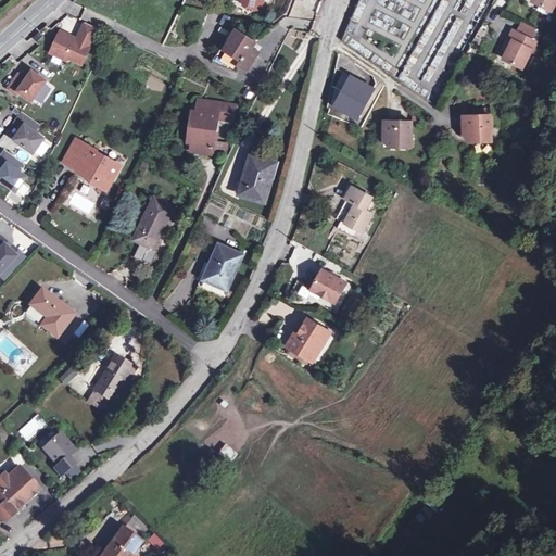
[(264,0),(250,0),(249,8),(262,11),(264,0)]
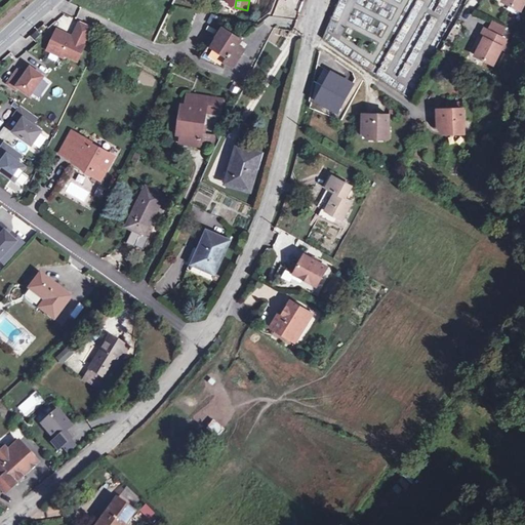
[(524,0),(503,0),(502,2),(521,10),(524,0)]
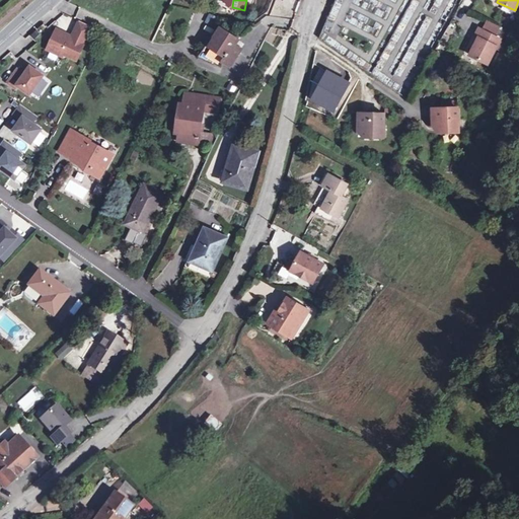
[(56,26),(46,50),(78,63),(93,26),(78,20),(72,33),(56,26)]
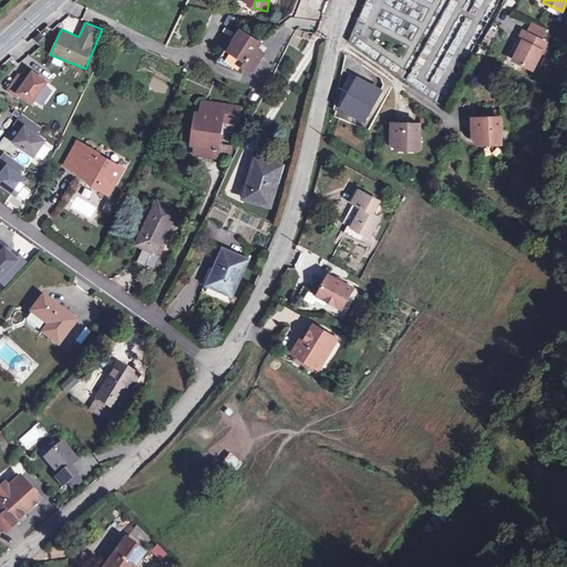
[(533,24),(527,33),(540,40),(545,31),(533,24)]
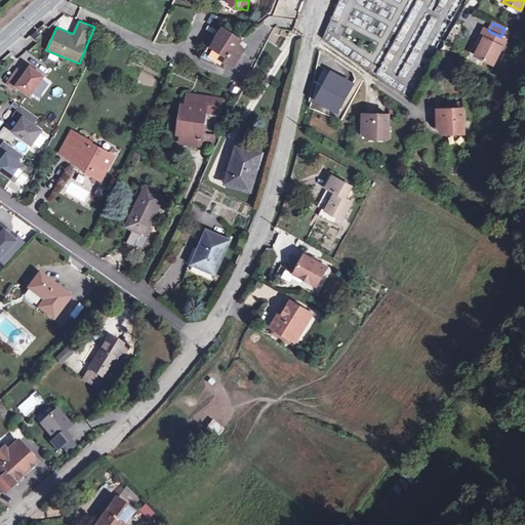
[(218,38),(212,47),(229,58),(226,63),(233,68),(243,52),(236,47),(241,40),(223,28),(216,37),(218,38)]
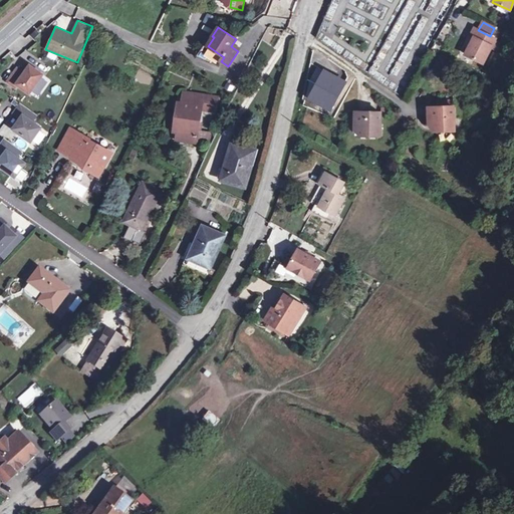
[(466,55),(483,63),(495,39),(490,36),(478,30),(475,29),(471,36),(474,38),(466,55)]
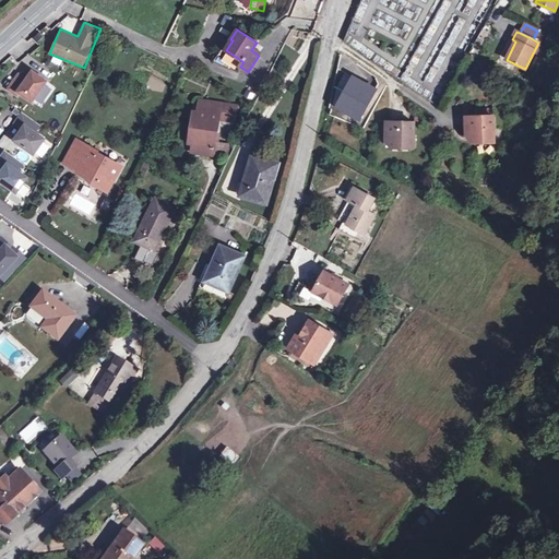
[(226,50),(233,40),(230,39),(229,38),(223,48),(226,50)]
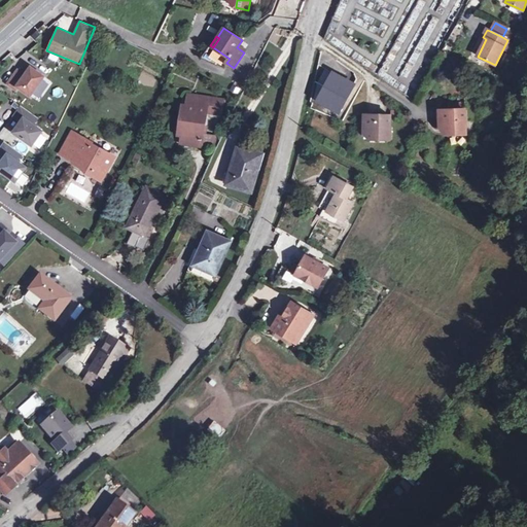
[(18,70),(7,84),(15,90),(18,86),(30,96),(44,77),(31,67),(25,75),(18,70)]
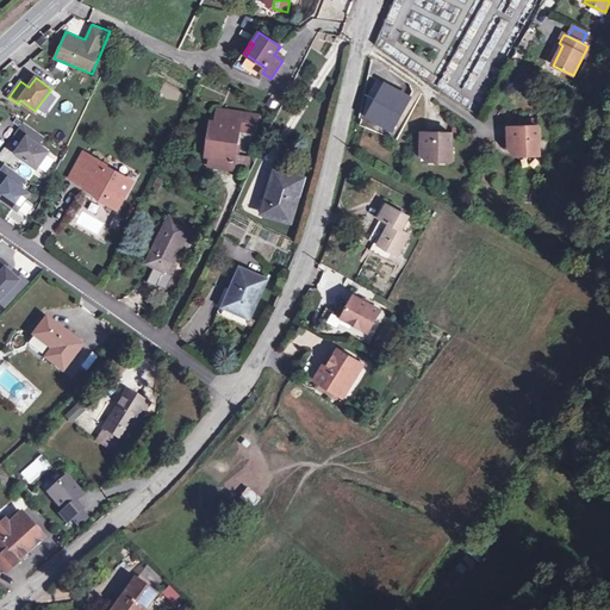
[(403,94),(384,83),(374,100),(400,114),(410,98),(403,94)]
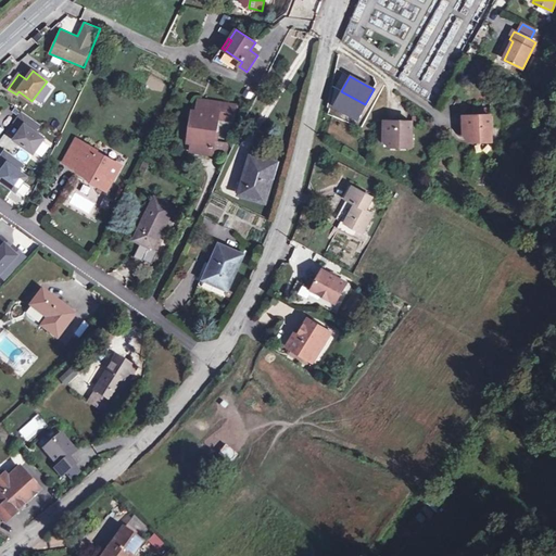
[(365,104),(341,91),(332,106),(356,121),(365,104)]
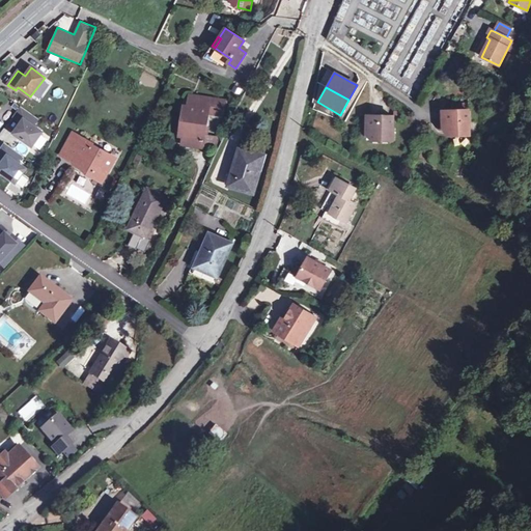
[(190,94),(188,106),(195,107),(197,95),(190,94)]
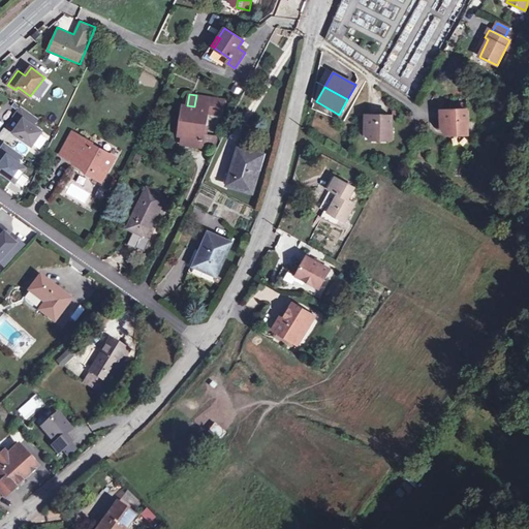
[(223,99),(196,95),(194,106),(187,105),(183,136),(182,144),(201,147),(207,113),(221,115),(223,99)]
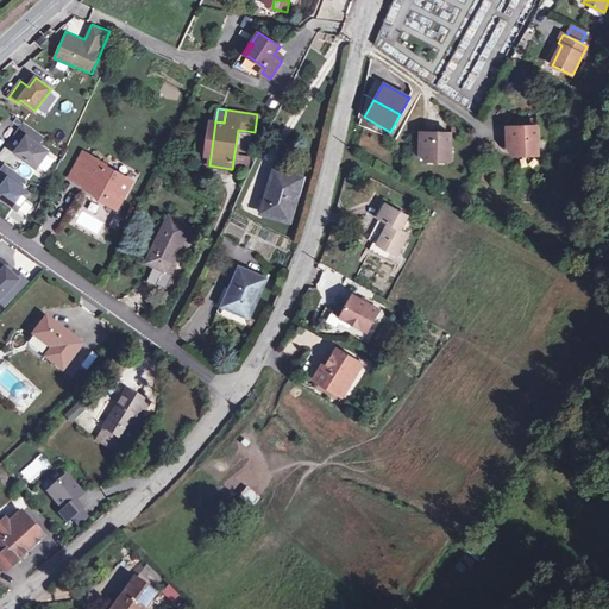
[(206,156),(211,157),(215,121),(211,120),(206,156)]
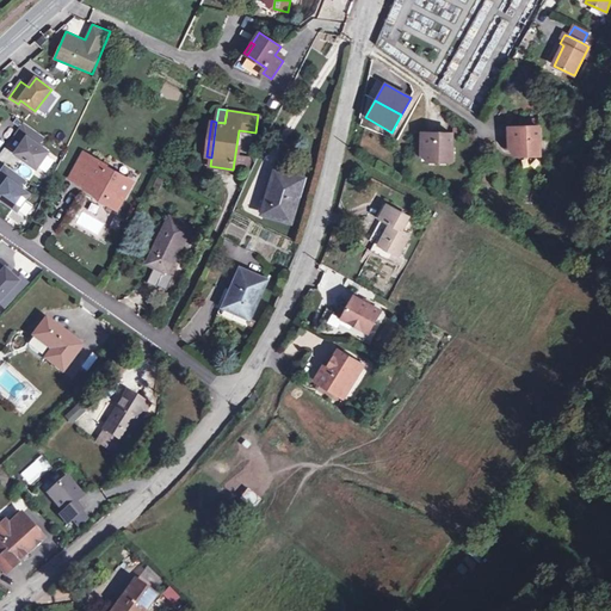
[(23,122),(14,135),(24,142),(16,153),(37,168),(49,152),(38,144),(44,137),(23,122)]
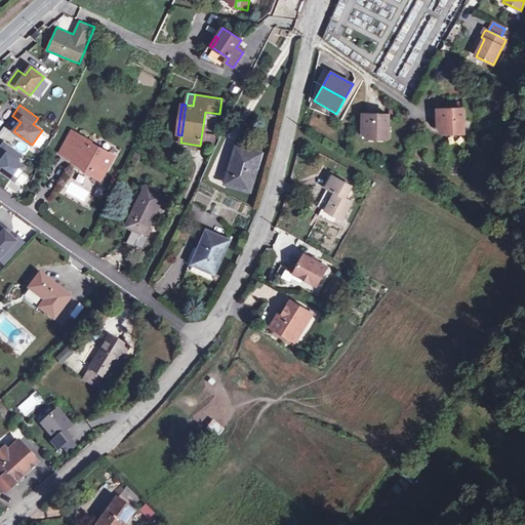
[(448,131),(448,134),(465,133),(463,109),(461,109),(447,110),(437,110),(438,126),(443,126),(448,131)]
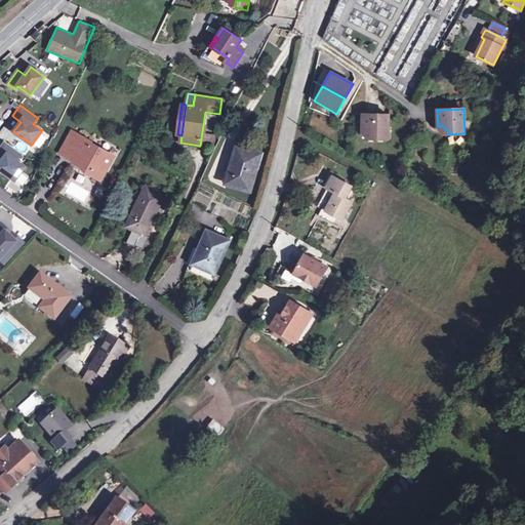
[(374,133),(374,138),(389,139),(389,115),(363,115),(362,128),(368,128),(374,133)]
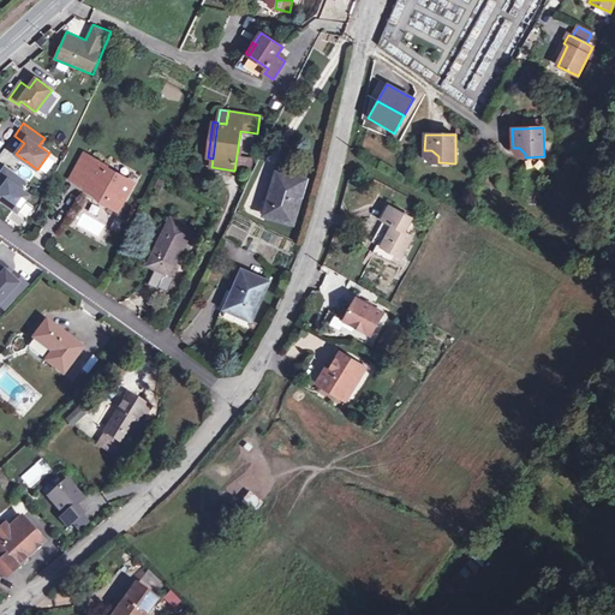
[(519,157),(525,157),(525,154),(519,148),(513,148),(513,150),(519,157)]
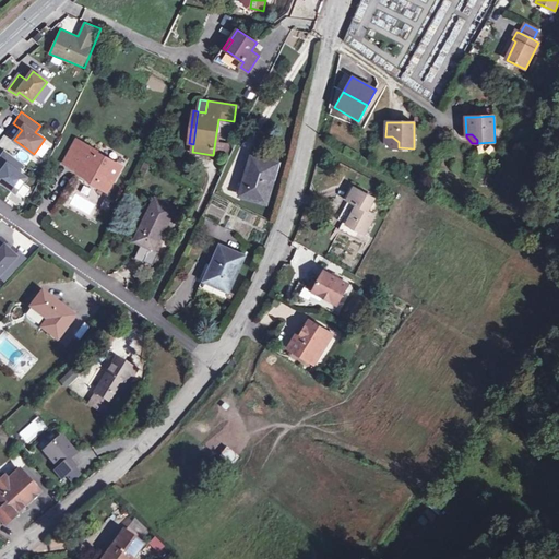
[(392,137),(385,137),(385,142),(392,147),(399,147),(399,142),(392,137)]
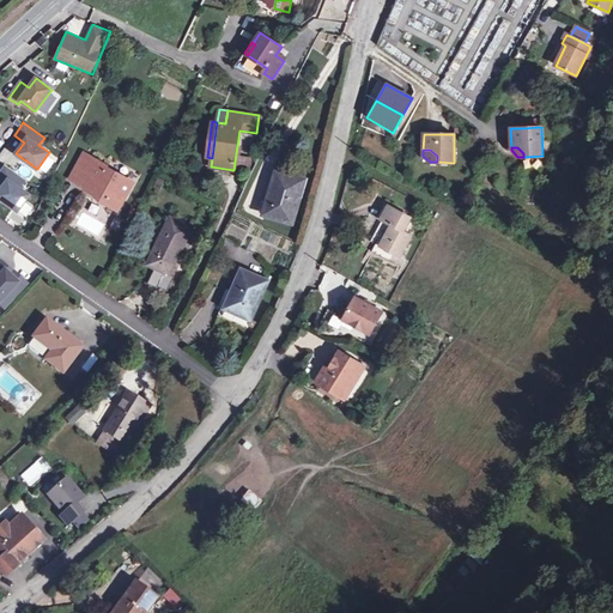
[(84,153),(74,170),(91,178),(86,188),(107,199),(105,204),(119,211),(133,184),(105,169),(108,165),(84,153)]
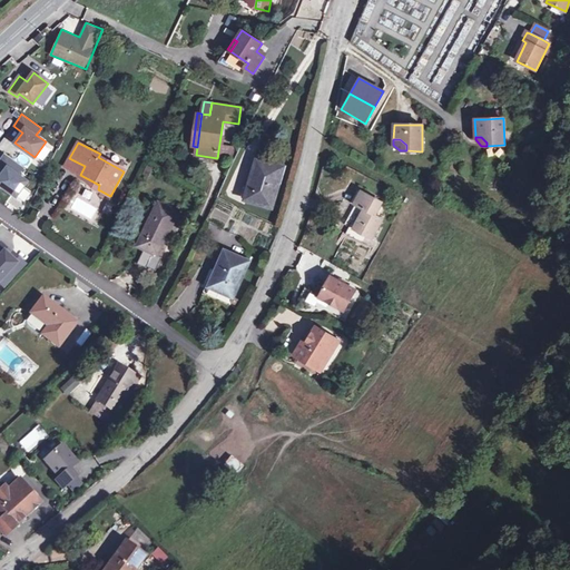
[(5,153),(0,158),(0,168),(5,172),(0,177),(0,184),(17,196),(28,180),(18,174),(23,167),(5,153)]
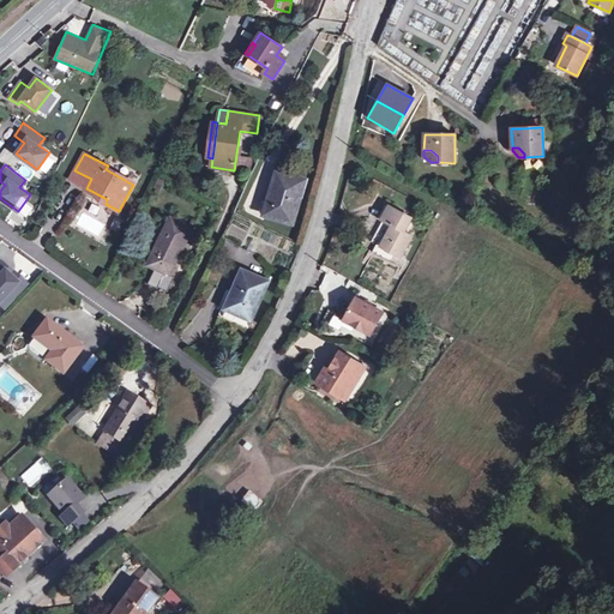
[(70,180),(86,188),(91,179),(74,170),(70,180)]
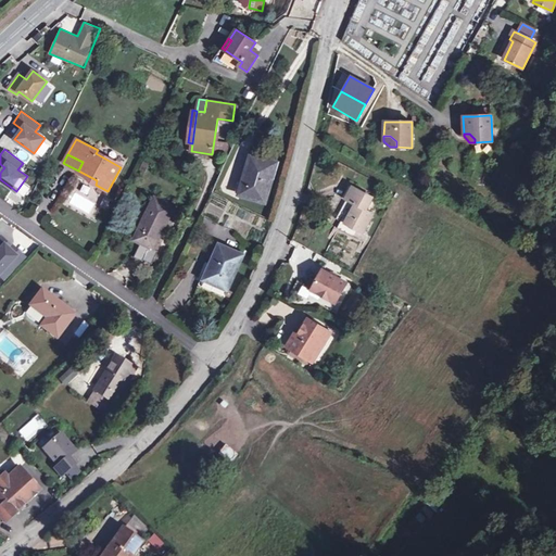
[(276,163),(252,155),(248,168),(247,168),(239,194),(265,202),(276,163)]
